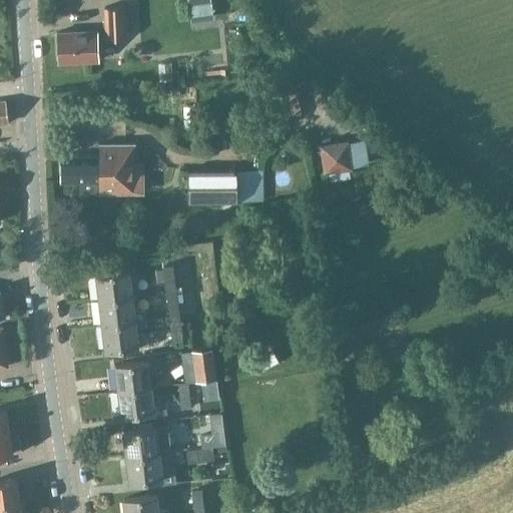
[(181,8),(185,24),(199,20),(195,4),(181,8)]
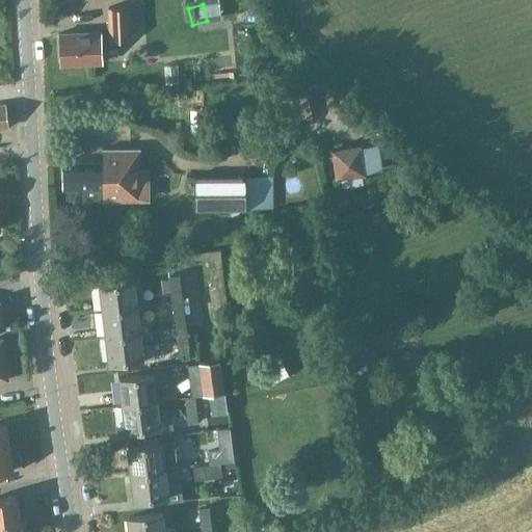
[(110,41),(133,40),(131,6),(108,7),(110,41)]
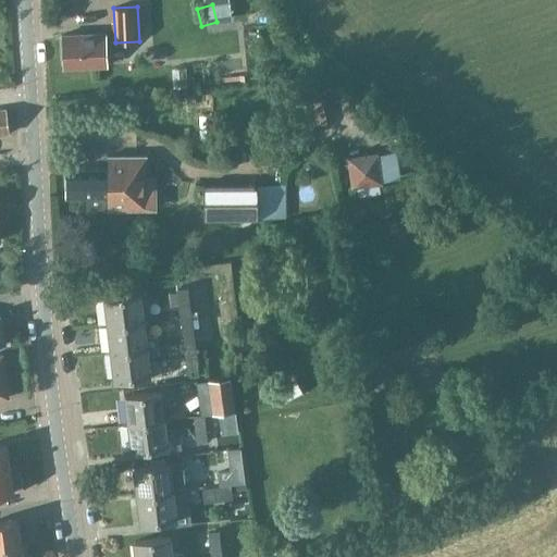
[(62,70),(107,66),(106,32),(61,34),(62,70)]
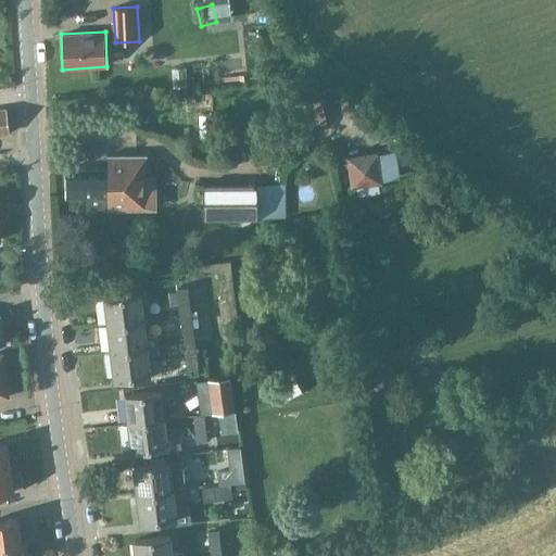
[(0,135),(10,134),(5,97),(0,98),(0,135)]
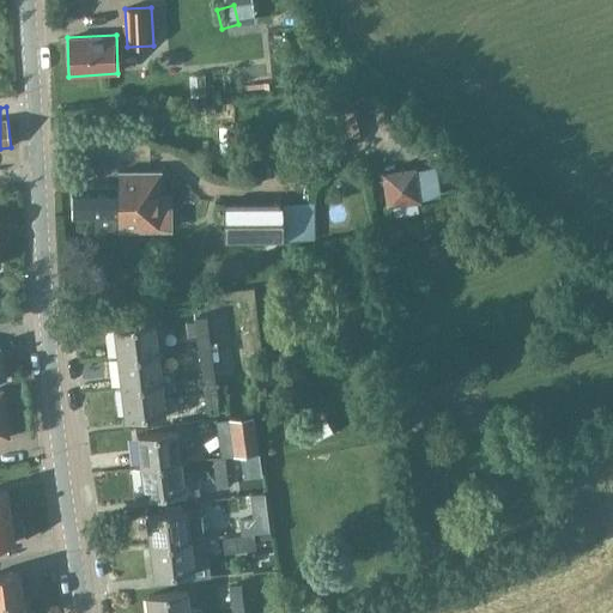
[(366,163),(368,200),(402,199),(401,161),(366,163)]
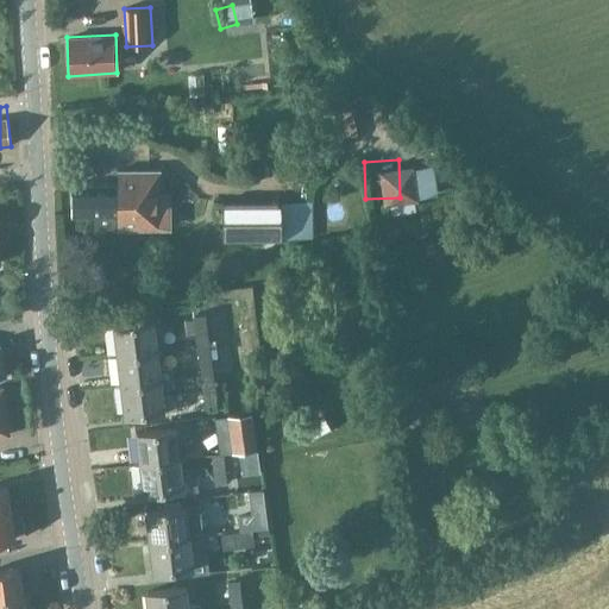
[(117,187),(71,188),(73,218),(117,217),(118,231),(161,230),(161,169),(117,170),(117,187)]
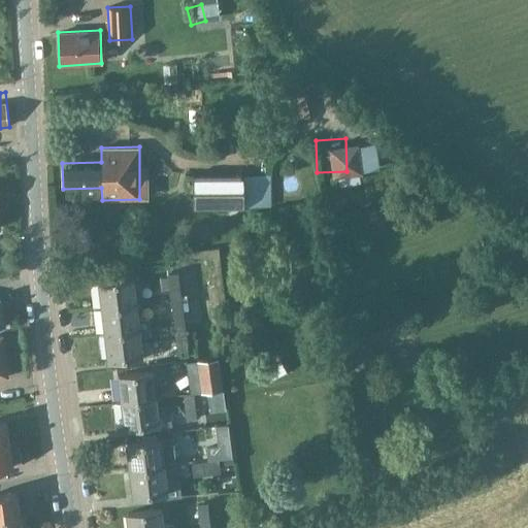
[(271,174),(244,174),(244,173),(194,174),(194,209),(244,208),(244,207),(271,207),(271,174)]
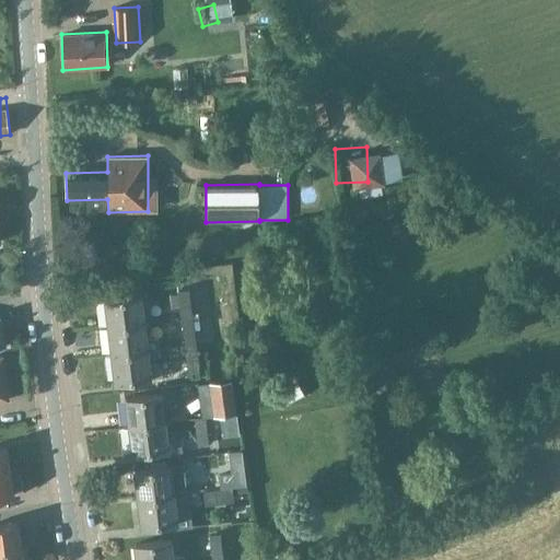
[(182,317),(193,316),(189,290),(178,291),(182,317)]
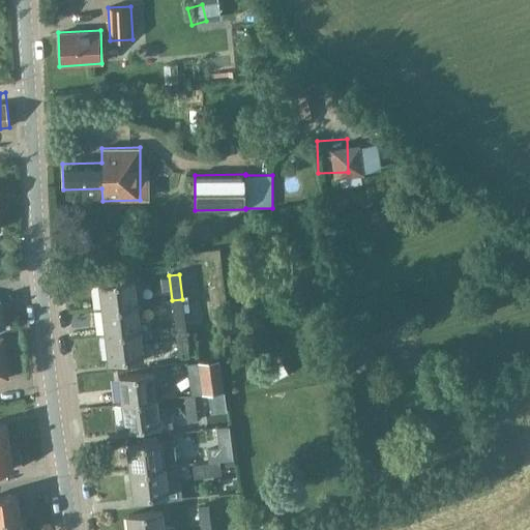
[(102,311),(138,306),(135,280),(99,284),(102,311)]
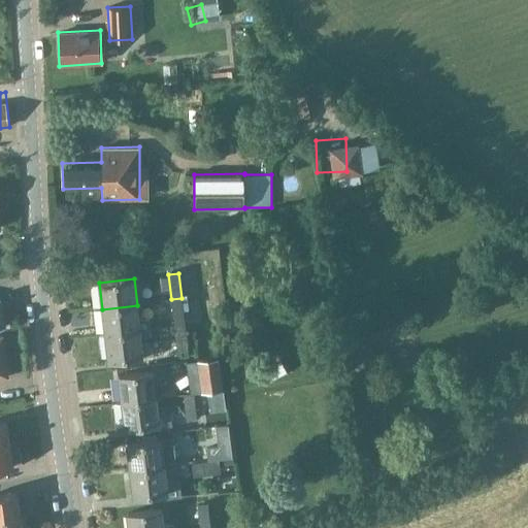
[(174,325),(186,323),(184,310),(190,309),(188,298),(182,298),(171,299),(174,325)]
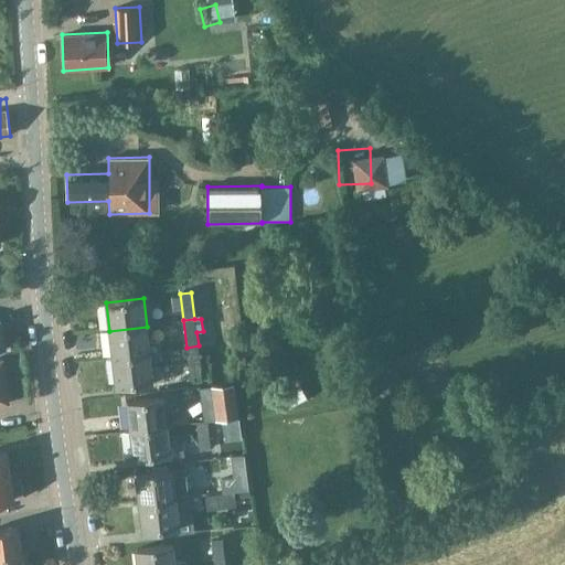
[(113,359),(150,353),(161,352),(160,341),(149,341),(147,327),(109,331),(113,359)]
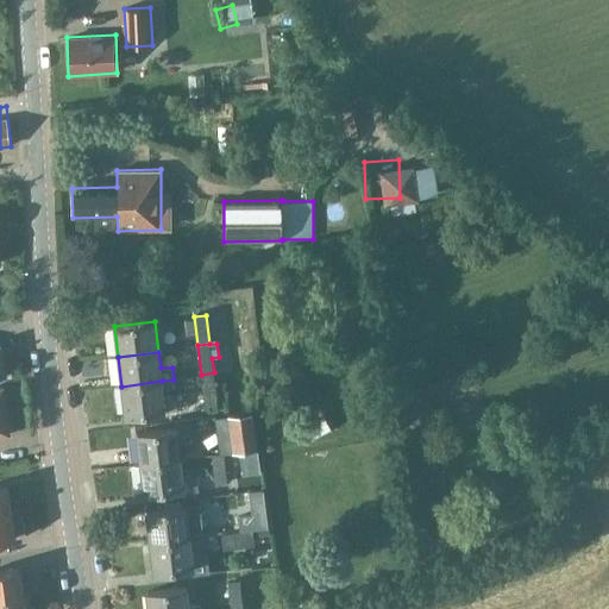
[(214,372),(201,375),(206,406),(218,405),(215,385),(218,385),(217,380),(214,380),(214,372)]
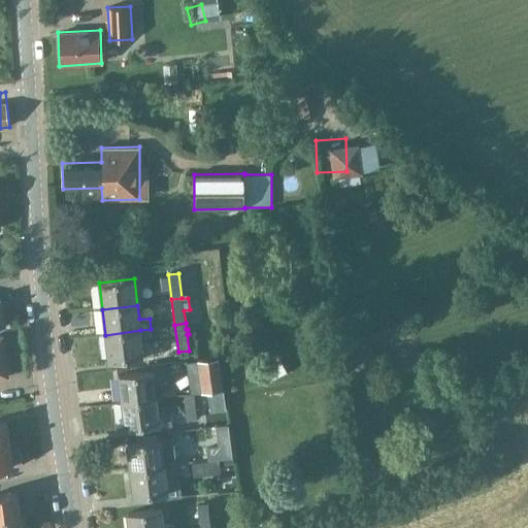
[(140,330),(105,335),(108,361),(143,356),(155,355),(153,343),(142,344),(140,330)]
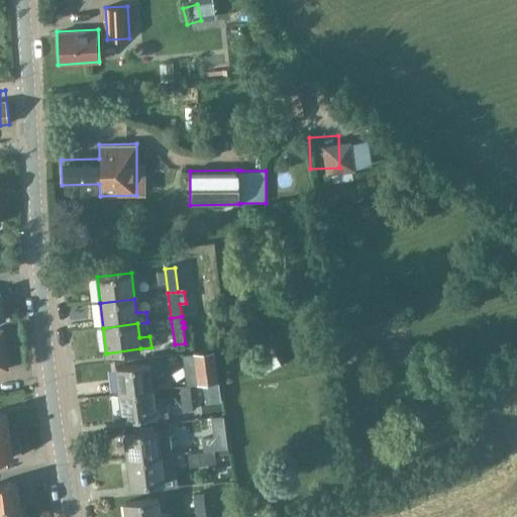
[(0,371),(8,370),(2,329),(0,328),(0,371)]
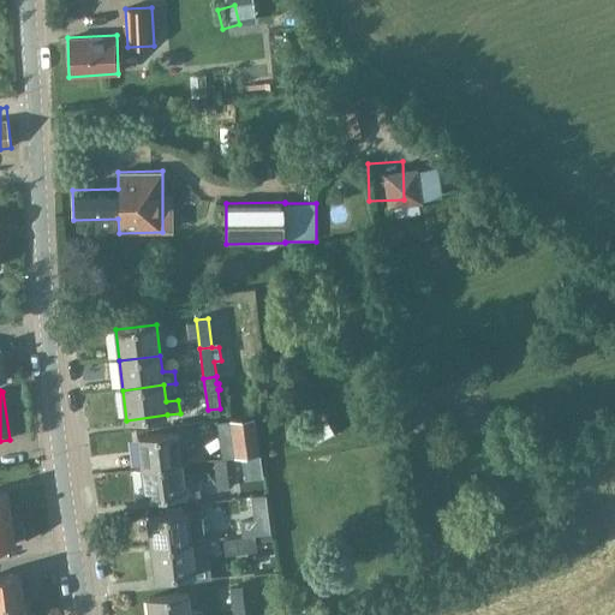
[(236,457),(243,457),(261,454),(256,417),(231,419),(236,457)]
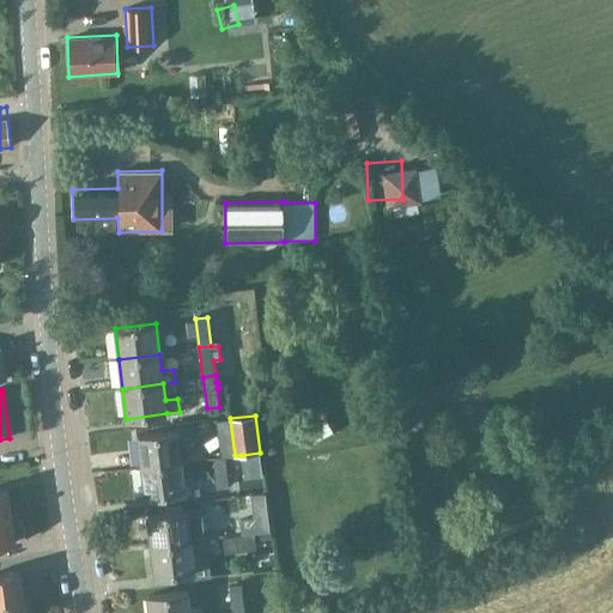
[(305,430),(313,443),(334,431),(326,418),(305,430)]
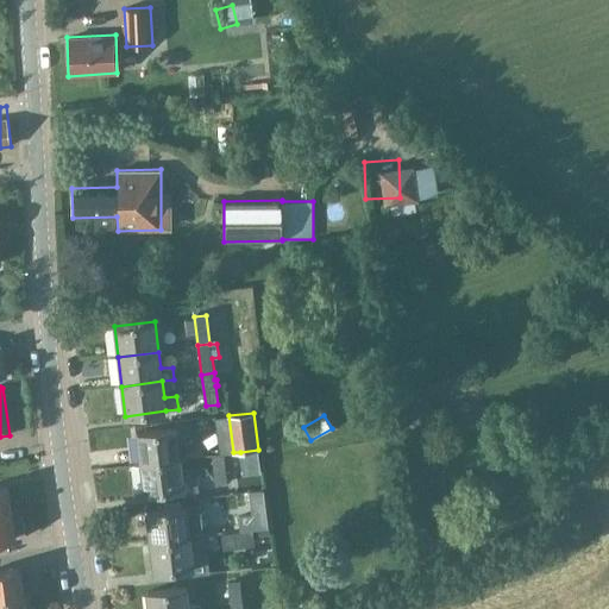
[(140,464),(181,459),(177,428),(137,434),(140,464)]
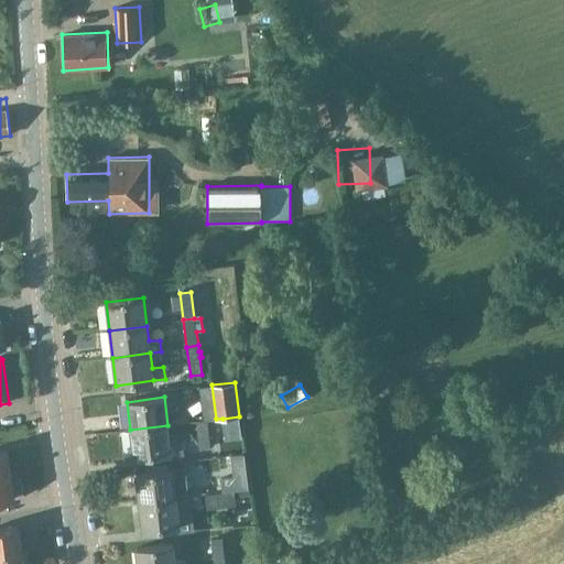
[(207,419),(196,421),(199,448),(212,447),(207,419)]
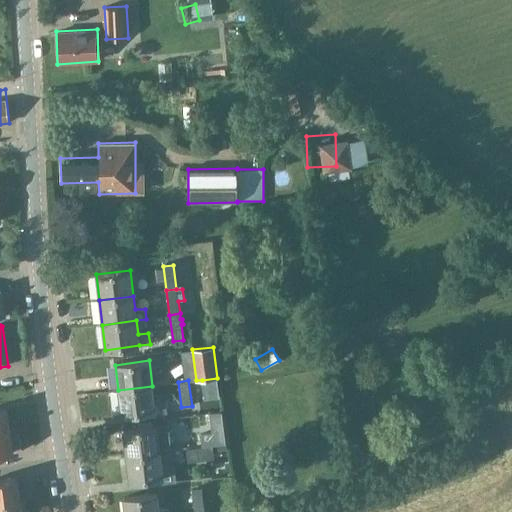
[(152,386),(118,390),(120,416),(155,411),(155,410),(164,409),(162,400),(154,401),(152,386)]
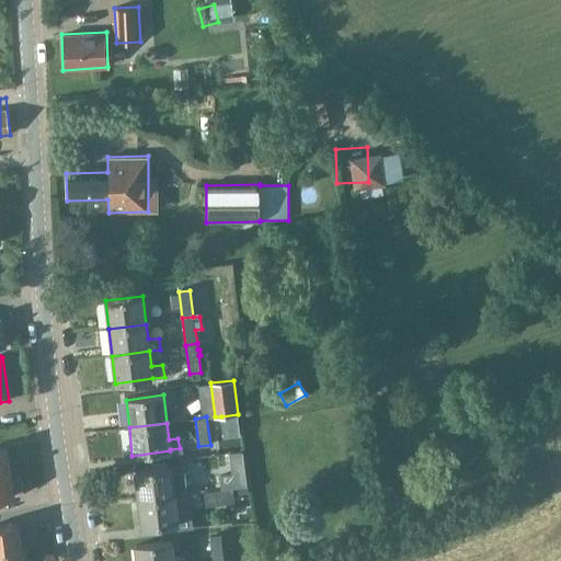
[(0,473),(10,472),(7,448),(0,449),(0,473)]
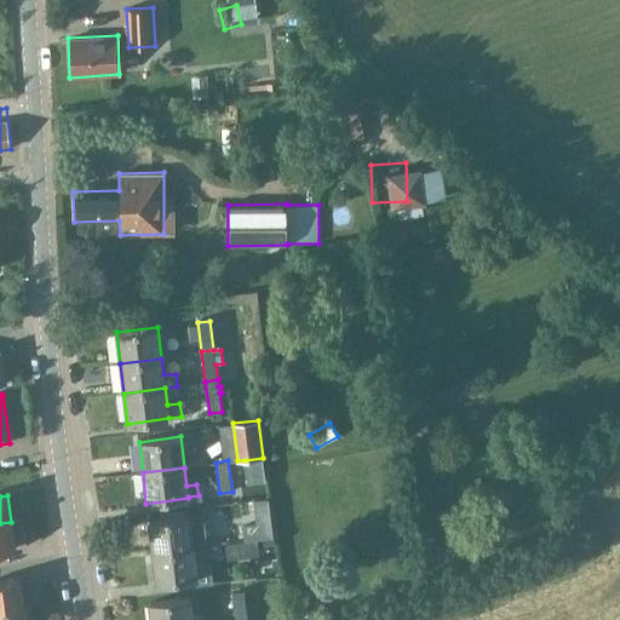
[(225,543),(239,541),(234,510),(222,512),(225,543)]
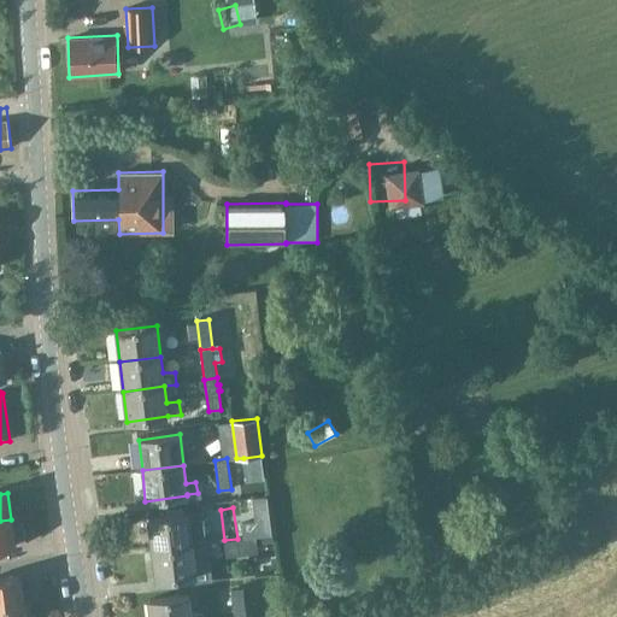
[(152,551),(194,545),(189,515),(148,519),(152,551)]
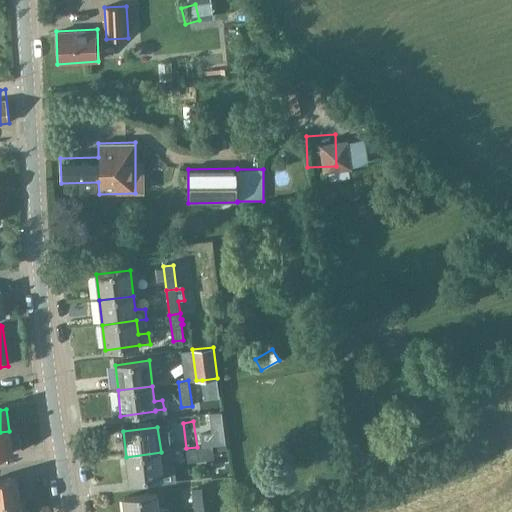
[(9,431),(0,432),(0,456),(13,454),(9,431)]
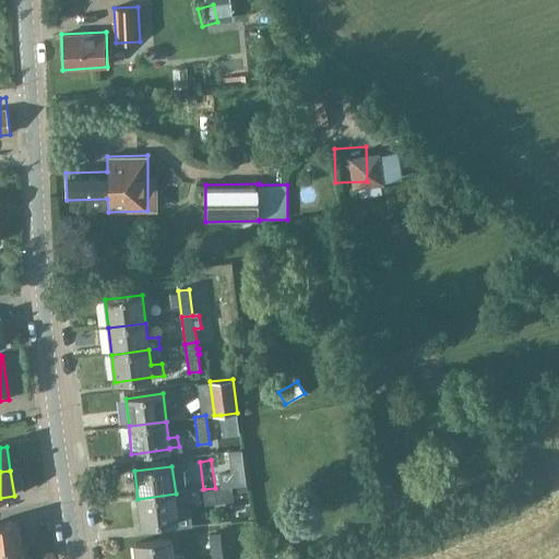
[(218,474),(219,487),(225,487),(232,486),(246,484),(244,471),(230,472),(218,474)]
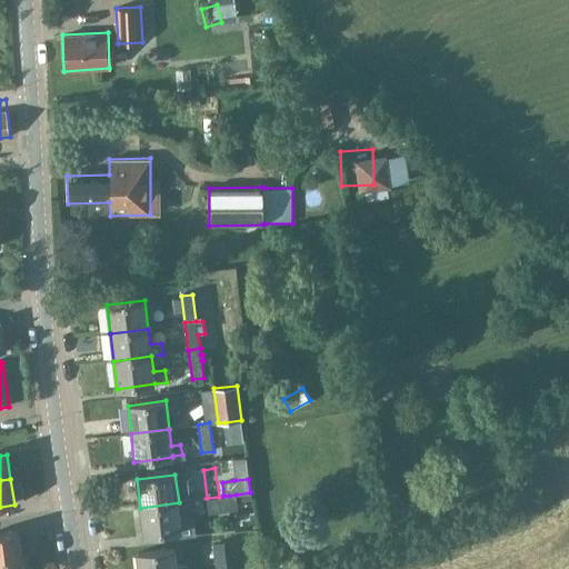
[(219,497),(207,498),(210,527),(231,525),(230,520),(231,520),(228,502),(219,503),(219,497)]
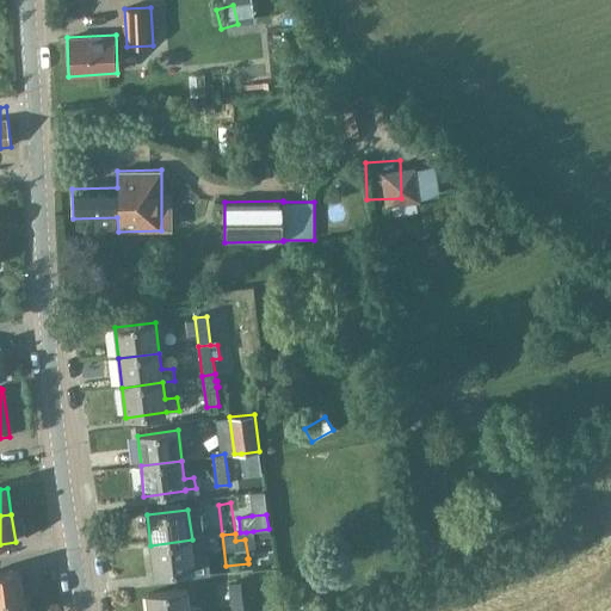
[(192,539),(150,545),(154,575),(196,571),(192,539)]
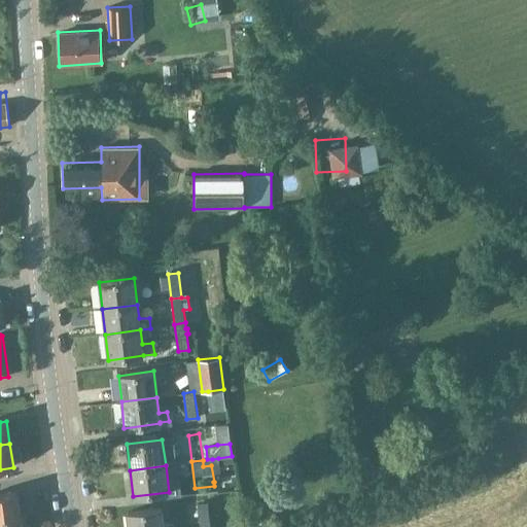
[(0,516),(20,514),(16,491),(0,493),(0,516)]
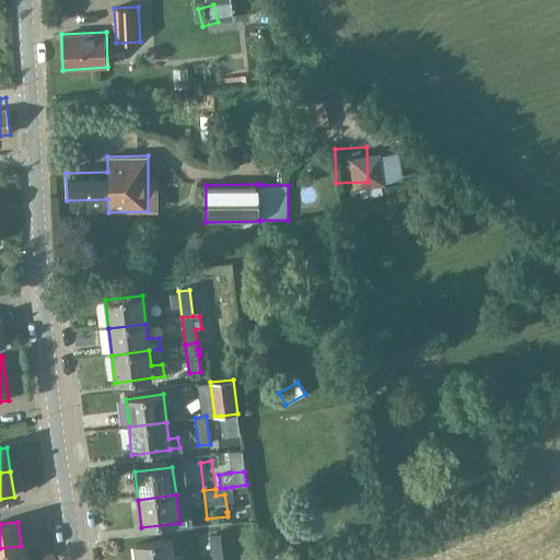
[(212,559),(223,559),(224,559),(221,534),(209,535),(212,559)]
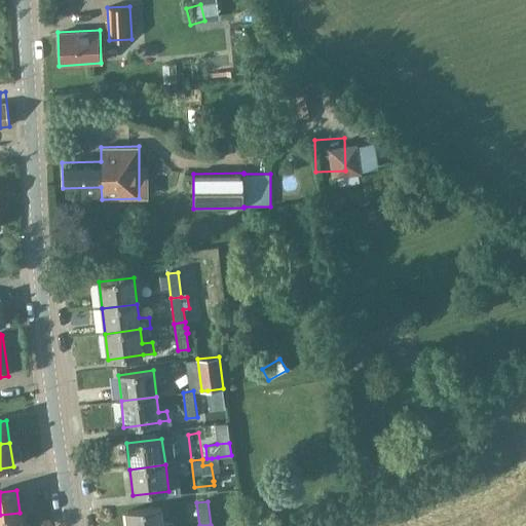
[(127,525),(173,525),(173,523),(164,524),(162,508),(126,513),(127,525)]
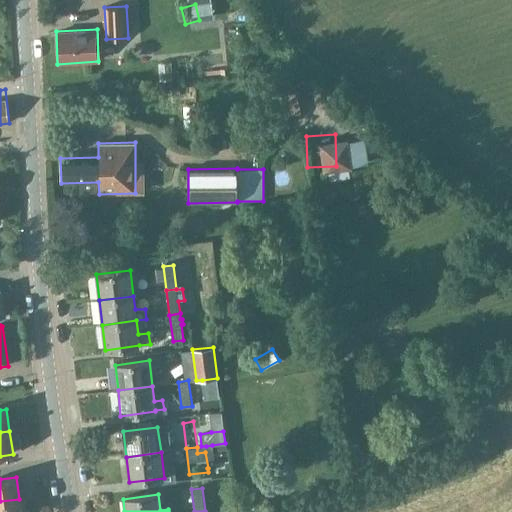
[(21,511),(19,499),(0,501),(0,511),(21,511)]
